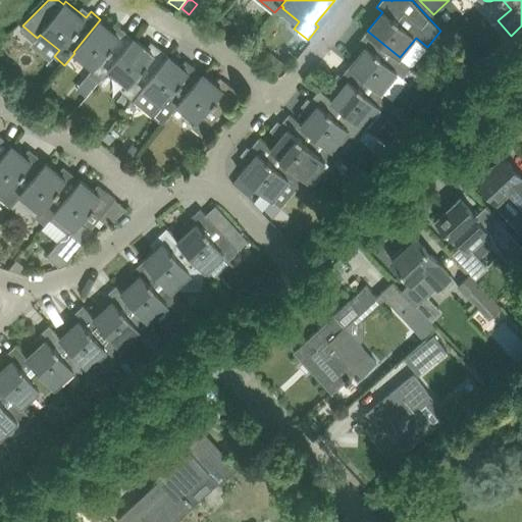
[(108,70),(135,38),(124,30),(119,36),(100,19),(73,52),(74,53),(93,68),(89,74),(99,83),(109,70),(108,70)]
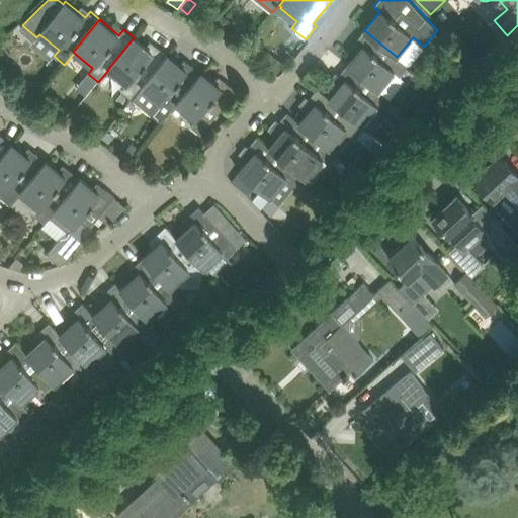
[(409,67),(397,57),(364,30),(355,40),(362,47),(346,66),(378,91),(394,72),(401,77),(409,67)]
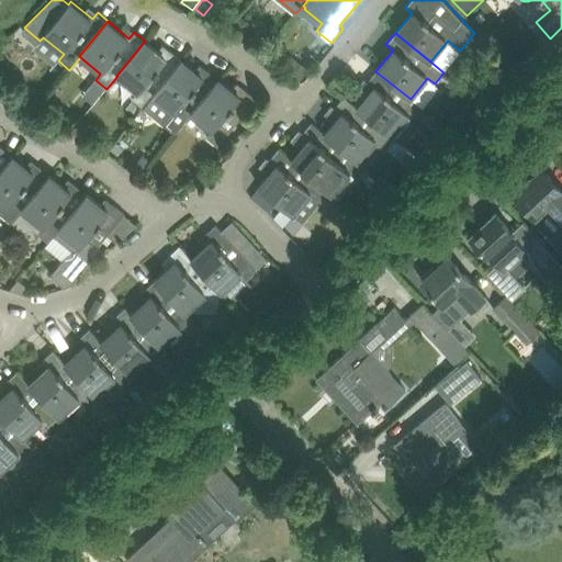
[(154,94),(182,59),(171,51),(166,57),(145,41),(116,76),(117,76),(137,92),(132,99),(144,109),(155,96),(154,94)]
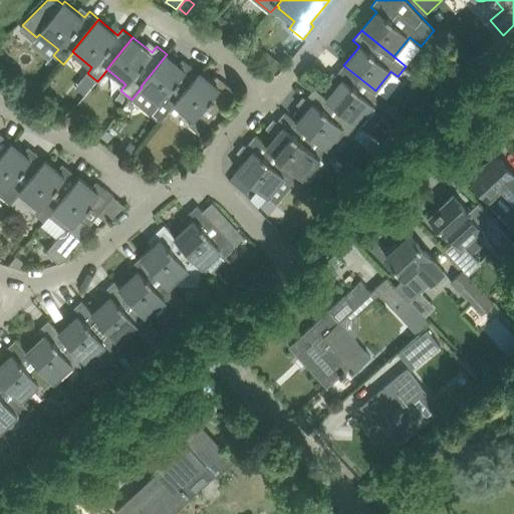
[(175,103),(201,71),(191,64),(186,70),(167,54),(141,86),(142,87),(132,99),(160,122),(166,116),(176,104),(175,103)]
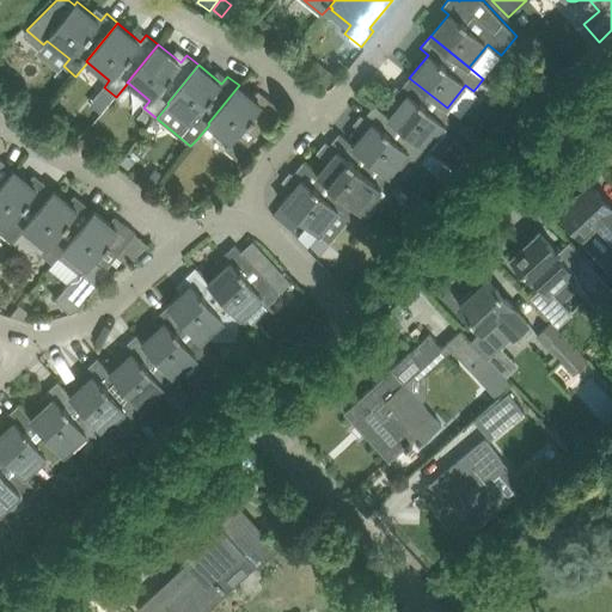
[(447,108),(409,78),(392,97),(401,104),(390,117),(389,118),(427,148),(445,126),(452,132),(463,120),(447,108)]
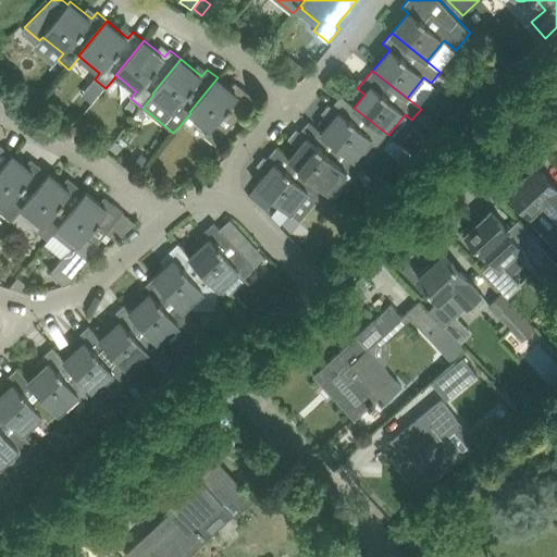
[(237,95),(218,77),(189,112),(190,113),(210,128),(205,136),(215,145),(255,98),(243,88),(237,95)]
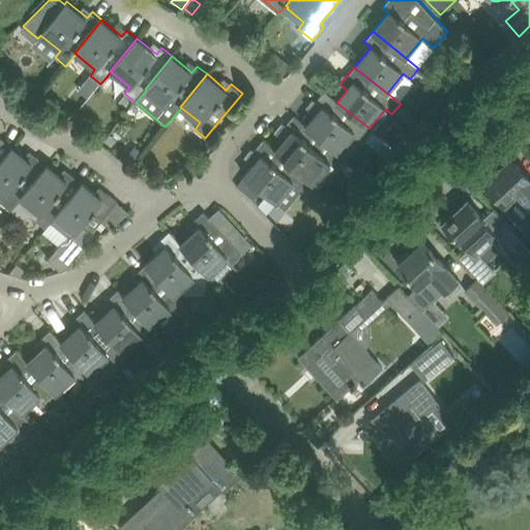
[(336,102),(337,101),(325,91),(310,110),(316,115),(306,126),(306,127),(339,153),(354,134),(360,139),(370,128),(336,102)]
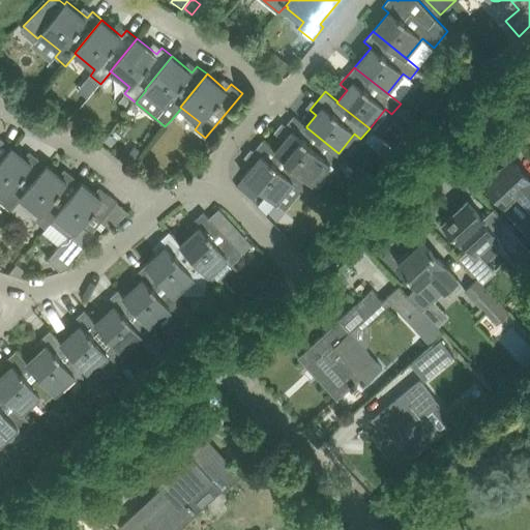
[(330,164),(339,153),(306,127),(306,126),(294,116),(278,135),(285,140),(275,150),(275,151),(307,177),(321,188),(336,169),(330,164)]
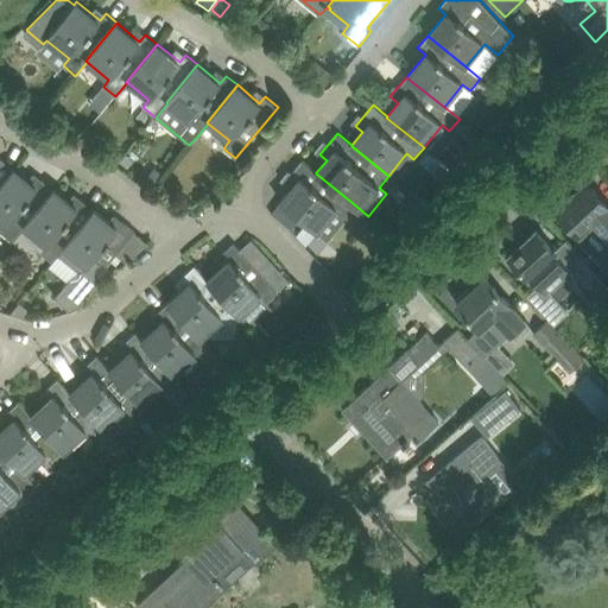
[(0,185),(14,169),(2,159),(0,162),(0,185)]
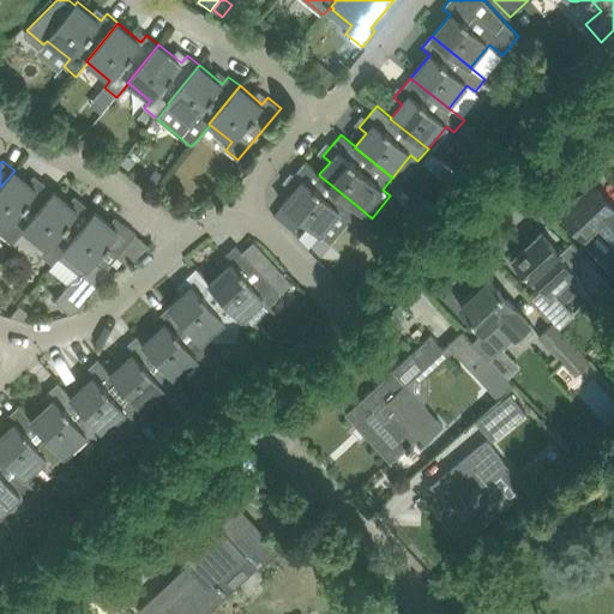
[(319,175),(319,174),(305,162),(295,175),(288,185),(295,191),(283,204),(304,221),(321,235),(339,212),(347,217),(356,205),(319,175)]
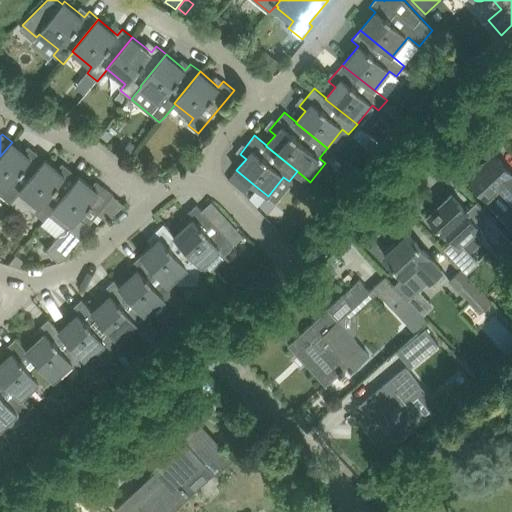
[(21,191),(46,159),(36,151),(31,157),(12,142),(0,156),(0,193),(1,195),(11,203),(21,191)]
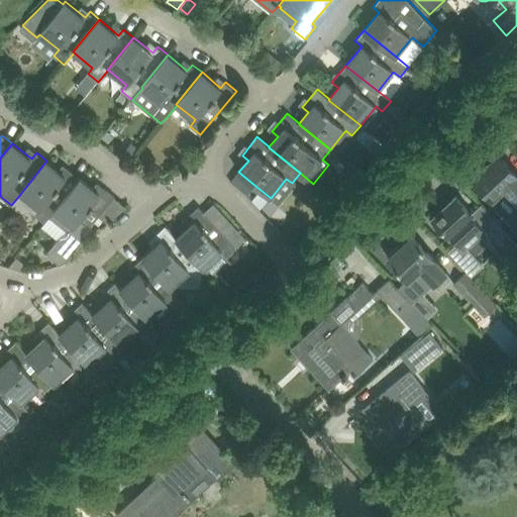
[(516,173),(500,154),(474,178),(492,198),(489,201),(508,222),(516,214),(516,173)]
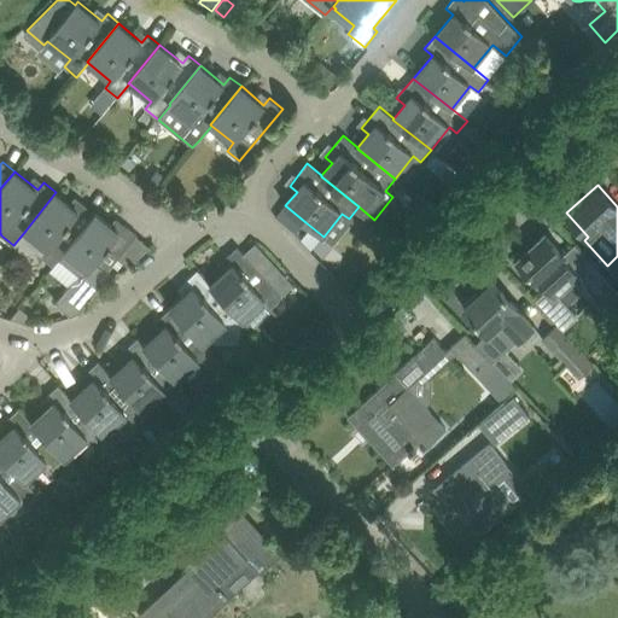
[(66,251),(97,214),(85,204),(79,211),(56,192),(25,231),(13,245),(24,254),(36,251),(42,256),(54,267),(62,260),(68,252),(66,251)]
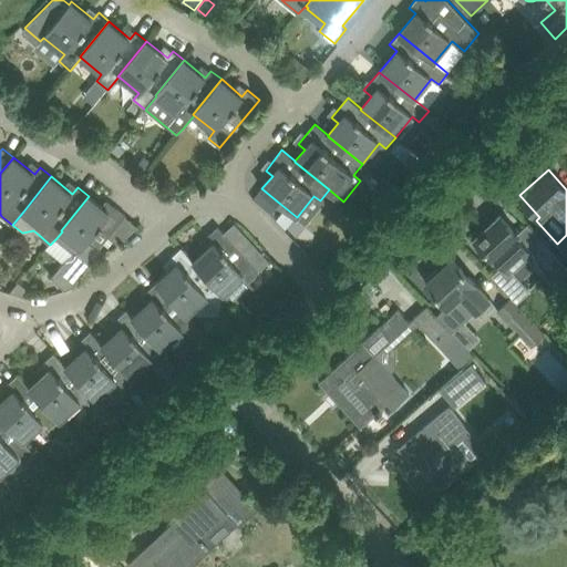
[(261,188),(254,199),(271,214),(280,204),(261,188)]
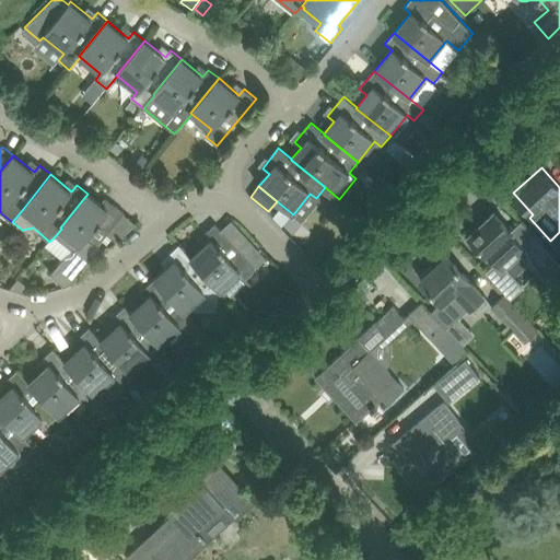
[(108,211),(88,194),(60,228),(61,229),(56,235),(72,248),(51,275),(65,287),(74,281),(80,278),(104,249),(100,245),(126,213),(114,203),(108,211)]
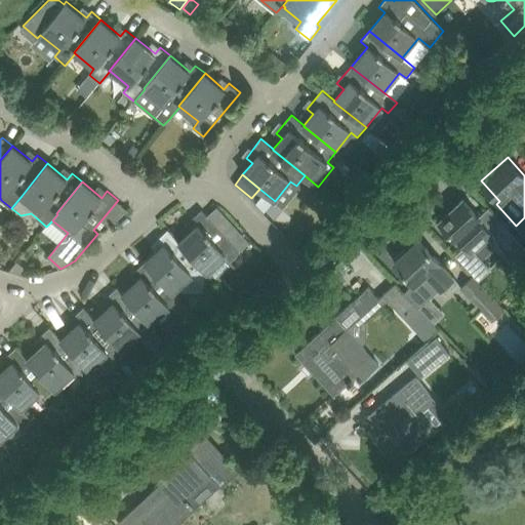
[(450,232),(471,254),(489,237),(524,276),(524,246),(489,207),(480,215),(462,198),(450,210),(447,207),(438,215),(441,218),(439,219),(440,220),(437,224),(447,235),(450,232)]
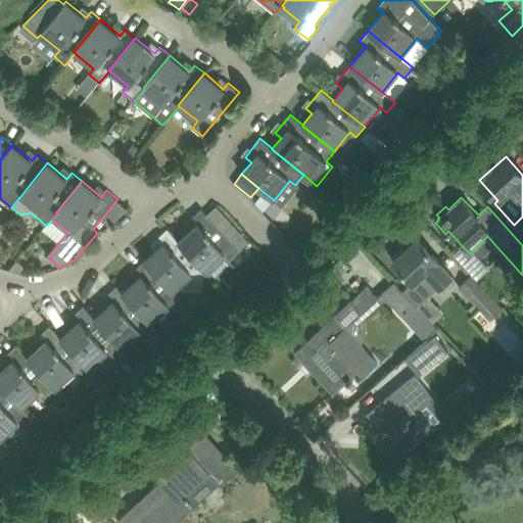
[(196,224),(179,240),(178,241),(206,272),(225,254),(230,260),(240,251),(201,208),(191,219),(196,224)]
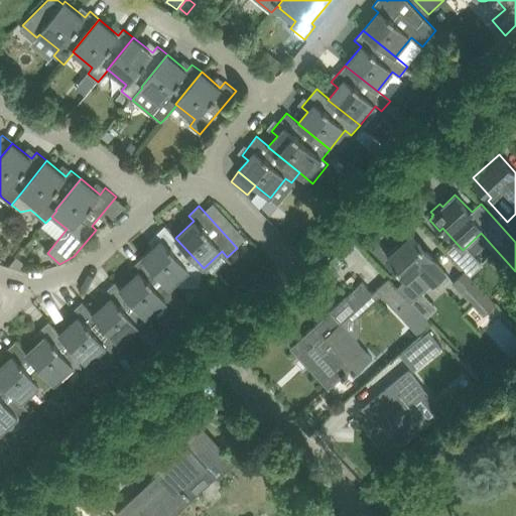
[(175,238),(176,237),(165,226),(155,235),(160,241),(143,256),(171,286),(173,284),(173,285),(196,286),(201,280),(202,270),(201,270),(204,268),(175,238)]
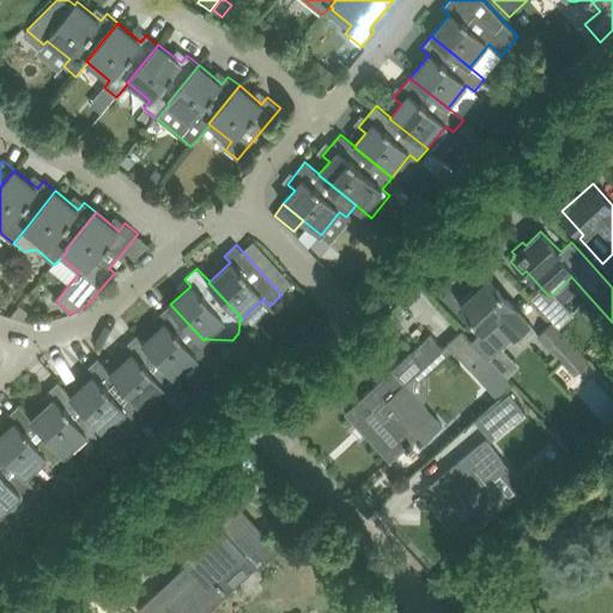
[(473,340),(485,352),(490,359),(515,335),(521,343),(535,328),(490,278),(461,305),(484,331),(473,340)]
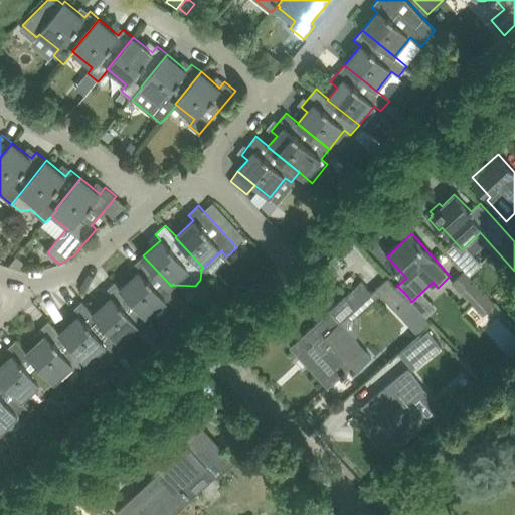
[(171,286),(143,255),(133,266),(139,272),(121,288),(148,318),(166,302),(171,308),(182,298),(171,286)]
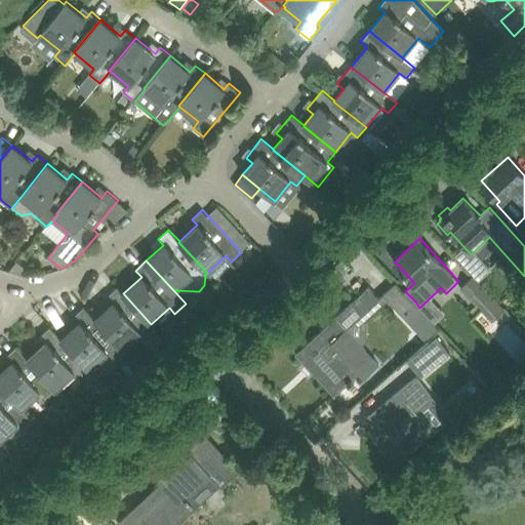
[(505,311),(489,294),(473,279),(462,288),(494,320),(505,311)]
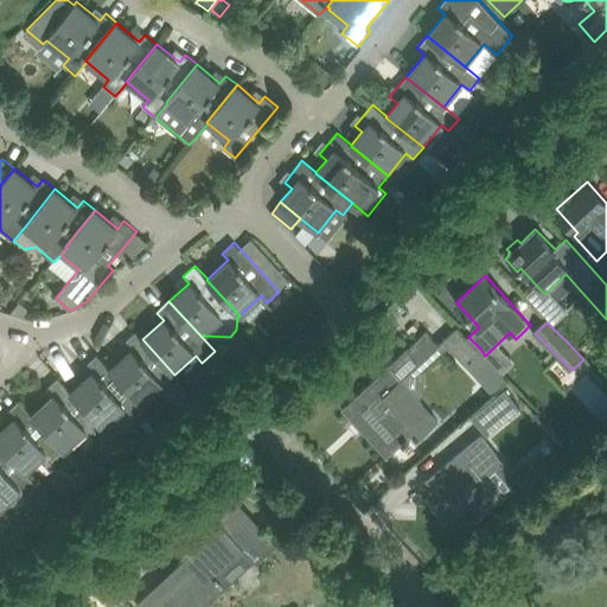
[(442,339),(443,339),(465,363),(480,349),(468,337),(458,325),(442,339)]
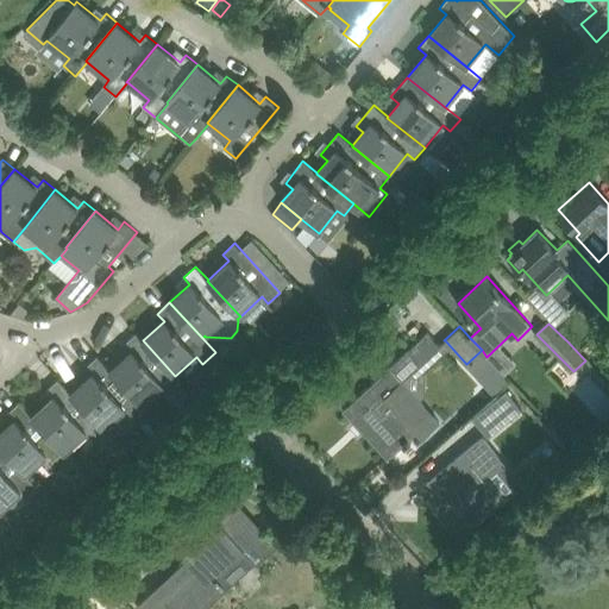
[(402,445),(405,446),(409,441),(408,439),(416,432),(421,437),(438,421),(401,381),(440,345),(428,331),(341,409),(387,459),(402,445)]
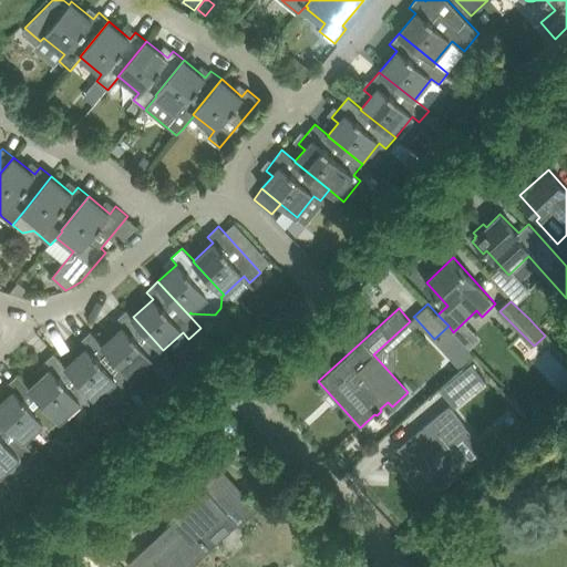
[(133,317),(127,310),(115,320),(122,327),(103,344),(102,344),(133,378),(153,360),(158,367),(169,357),(163,350),(133,317)]
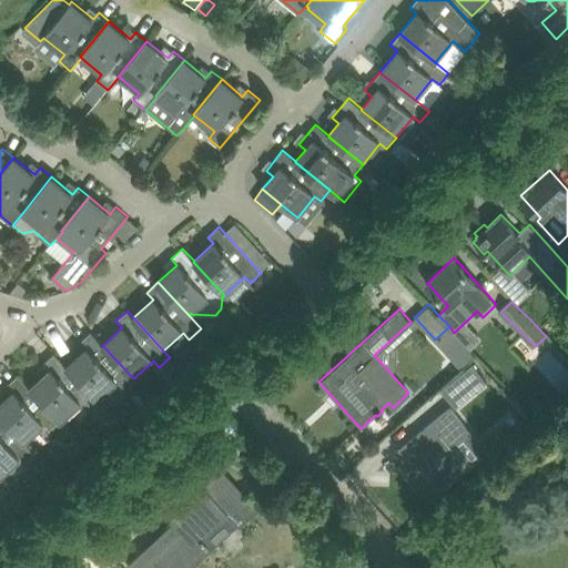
[(102,345),(103,345),(91,332),(80,342),(85,348),(67,366),(66,366),(97,401),(117,382),(122,388),(133,378),(102,345)]
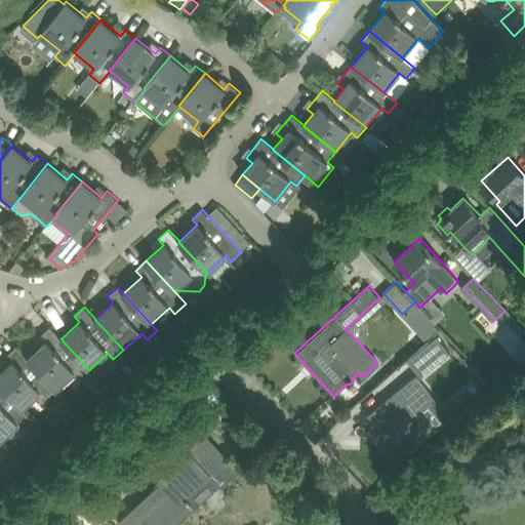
[(61,338),(62,338),(50,326),(40,335),(46,341),(28,358),(28,359),(55,390),(74,373),(79,378),(89,370),(61,338)]
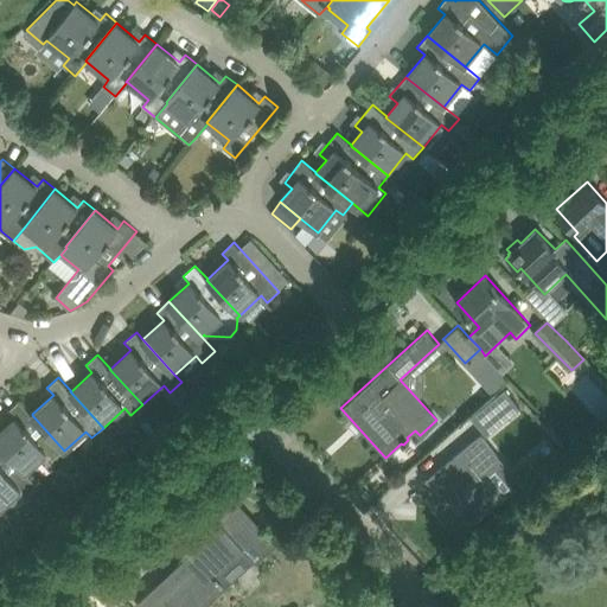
[(506,389),(472,417),(485,435),(521,407),(506,389)]
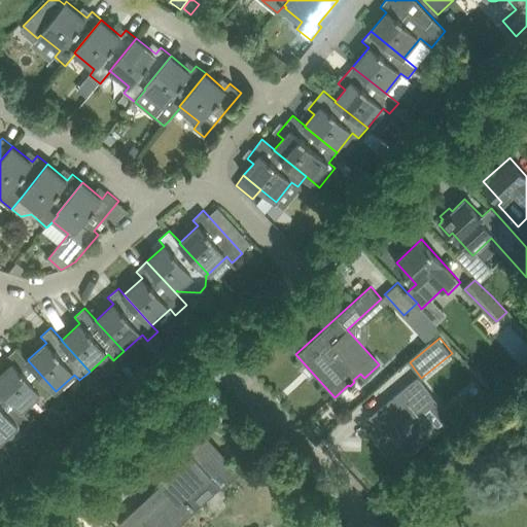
[(28,360),(28,359),(16,348),(6,357),(12,363),(0,374),(0,386),(23,411),(41,394),(46,400),(56,391),(28,360)]
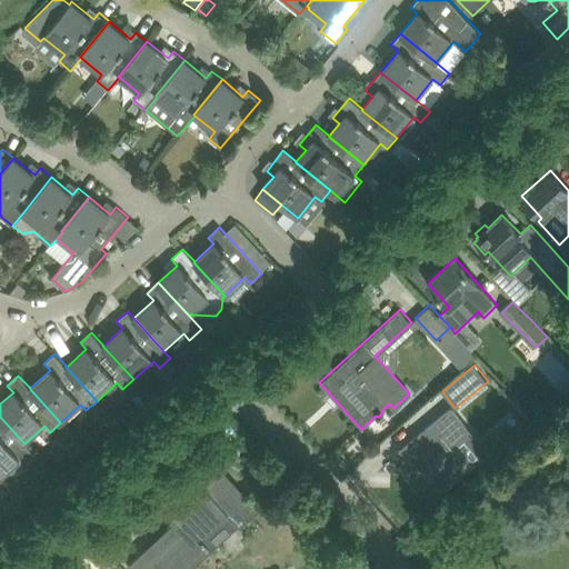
[(400,449),(413,465),(417,469),(408,476),(425,496),(458,468),(442,449),(467,428),(450,408),(400,449)]
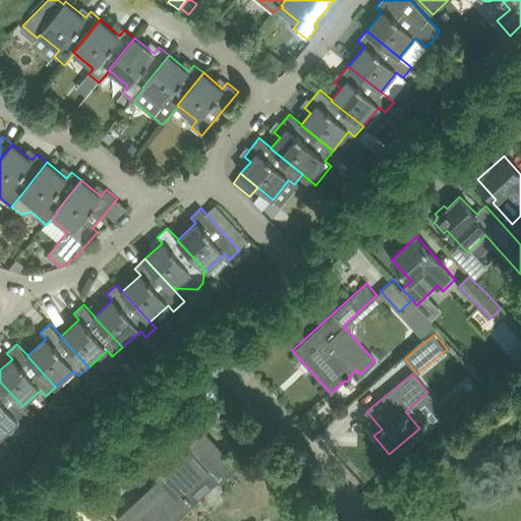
[(22,406),(0,382),(0,438),(18,421),(23,426),(34,417),(22,406)]
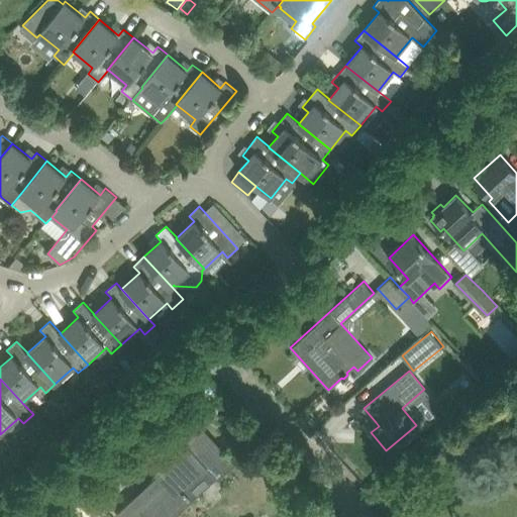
[(117,515),(118,516),(162,516),(212,472),(219,479),(236,463),(203,426),(181,447),(184,451),(164,470),(166,472),(117,515)]
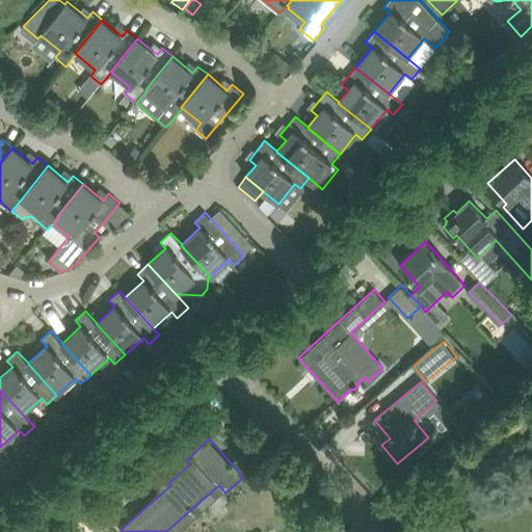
[(0,447),(0,467),(1,469),(11,458),(0,447)]
